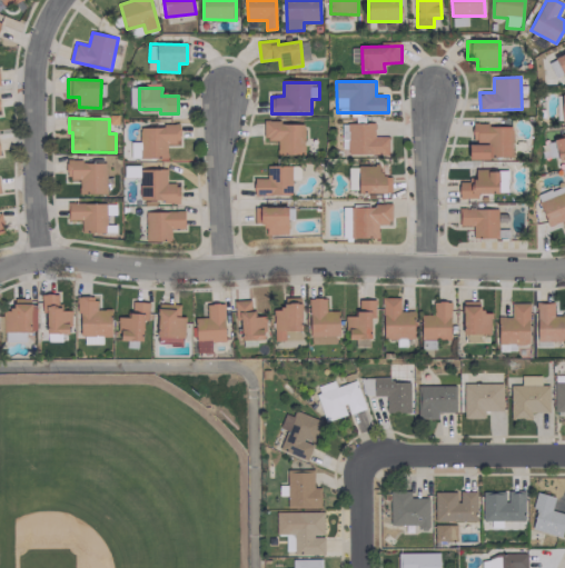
[(279,156),(306,156),(307,123),(266,122),(265,140),(279,140),(279,156)]
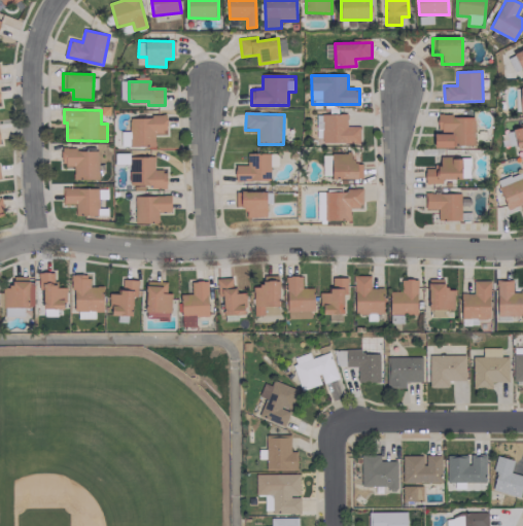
[(349,115),(320,115),(320,143),(361,143),(361,127),(349,127),(349,115)]
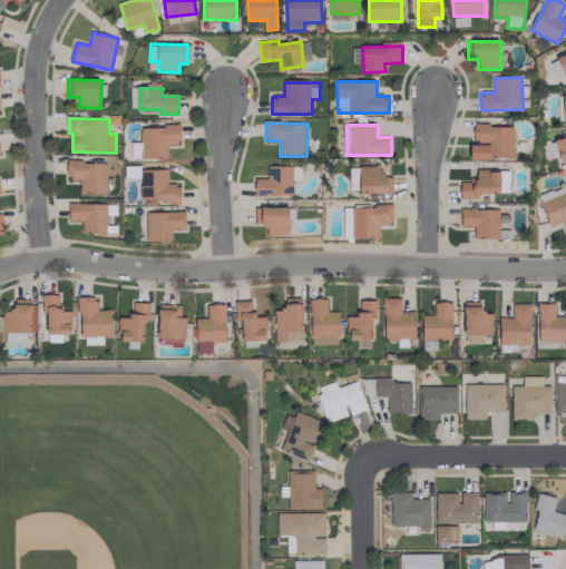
[(142,127),(143,159),(169,158),(169,145),(182,145),(181,126),(142,127)]
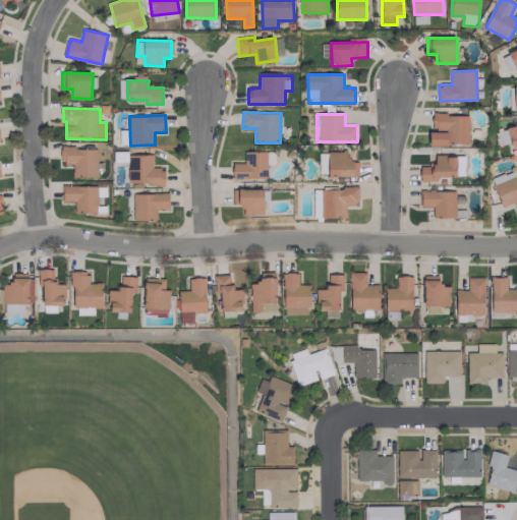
[(431,146),(470,146),(470,115),(436,115),(435,133),(431,132),(431,146)]
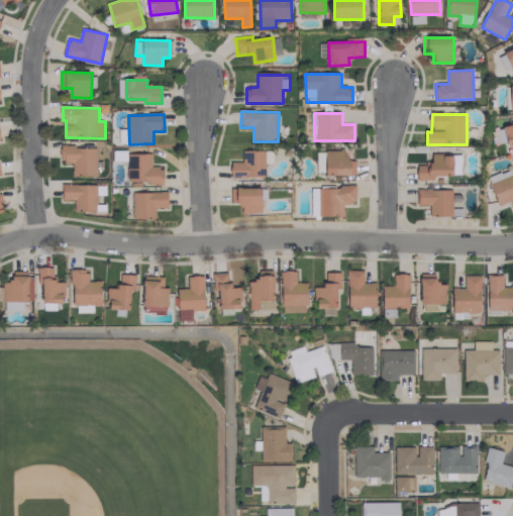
[(99,177),(98,146),(62,147),(63,163),(74,163),(74,177),(99,177)]
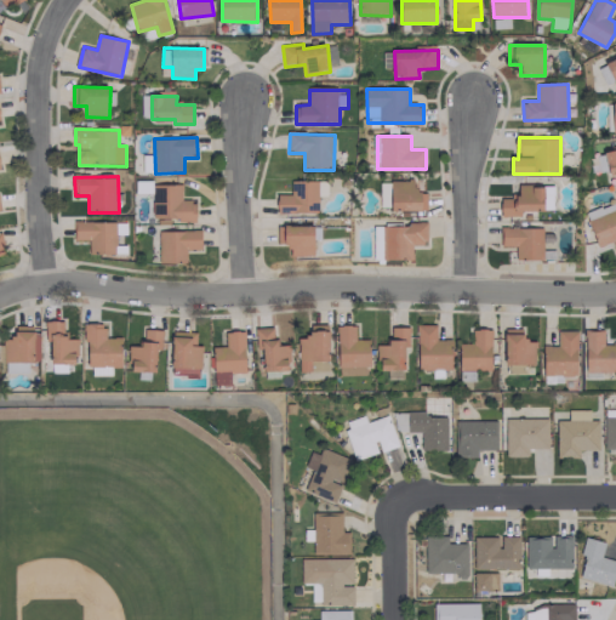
[(320,214),(320,197),(329,197),(329,181),(292,182),(292,194),(278,195),(279,215),(320,214)]
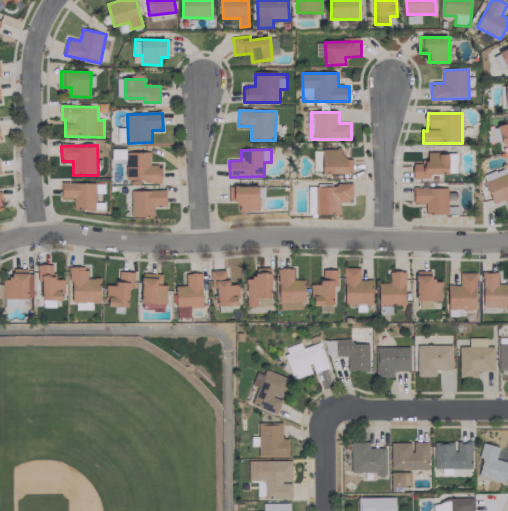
[(315,150),(315,173),(349,173),(349,157),(343,157),(343,150),(315,150)]
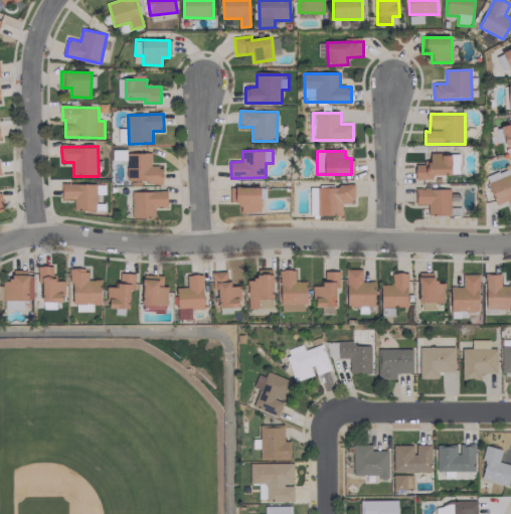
[(129,154),(129,183),(164,182),(164,167),(153,167),(153,153),(129,154)]
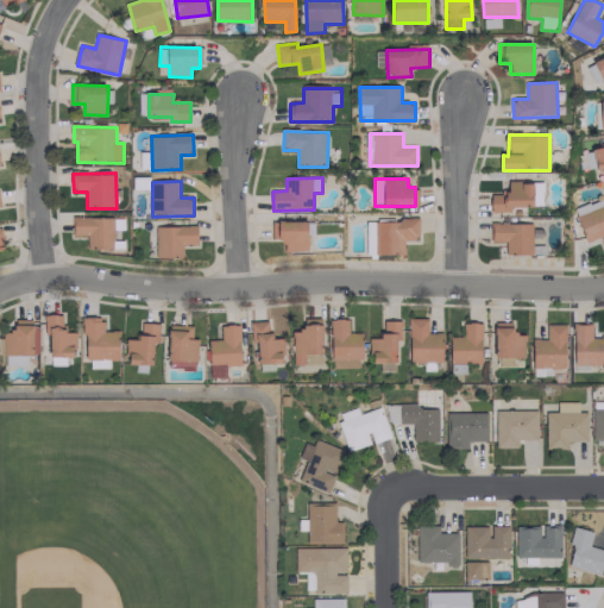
[(492,193),(494,213),(513,213),(513,207),(535,207),(535,182),(510,182),(510,193),(492,193)]
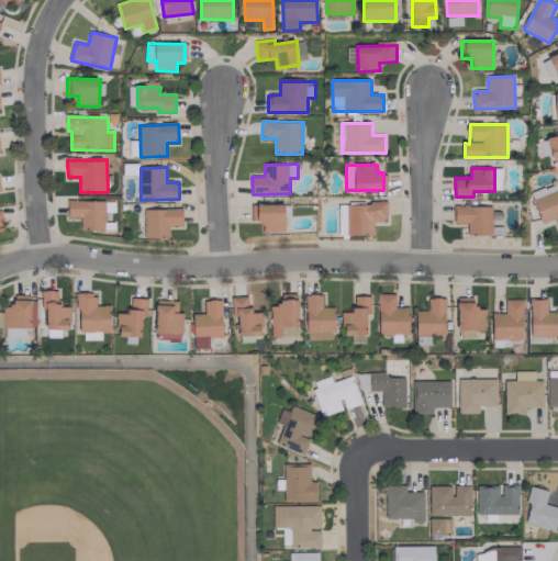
[(557,191),(534,201),(544,225),(557,219),(557,191)]
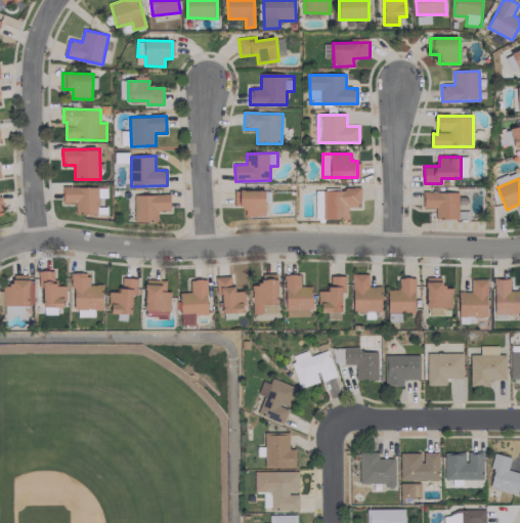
[(99,187),(65,187),(63,203),(77,204),(77,214),(109,215),(109,208),(99,208),(99,187)]
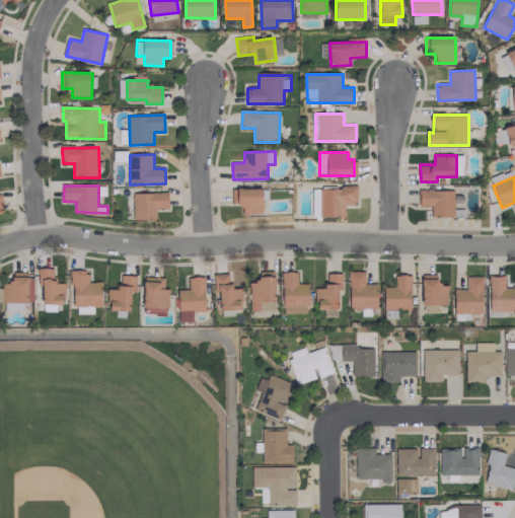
[(321,189),(322,218),(346,217),(346,204),(359,204),(359,188),(321,189)]
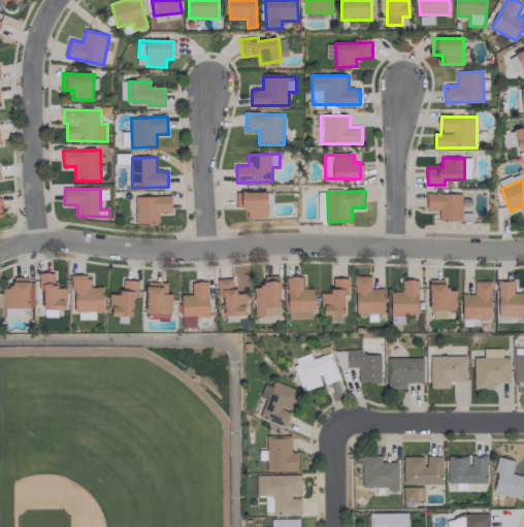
[(268,218),(268,192),(237,193),(238,208),(248,208),(248,219),(268,218)]
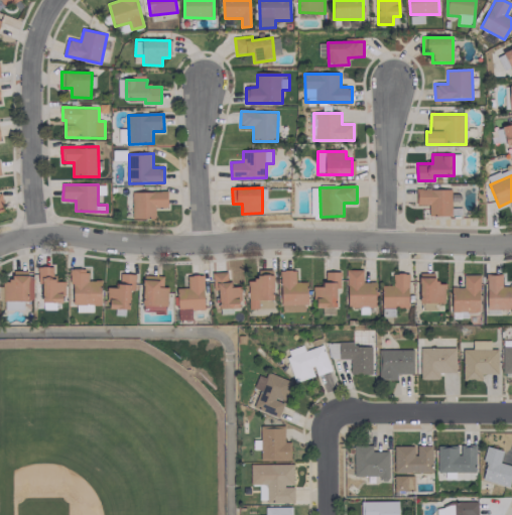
[(453,202),(456,202),(456,189),(418,189),(417,206),(430,206),(430,216),(453,217),(453,202)]
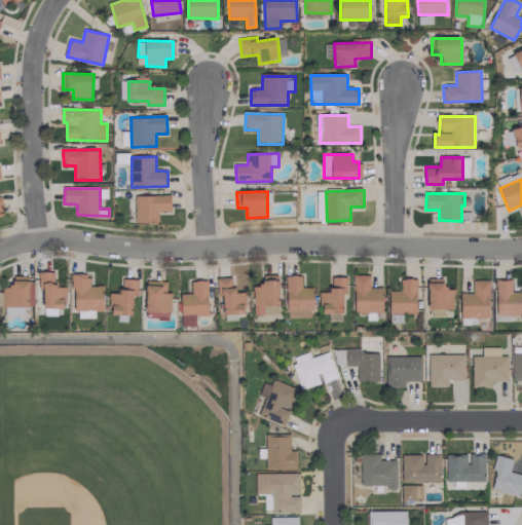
[(159,212),(172,212),(172,195),(136,196),(137,224),(159,224),(159,212)]
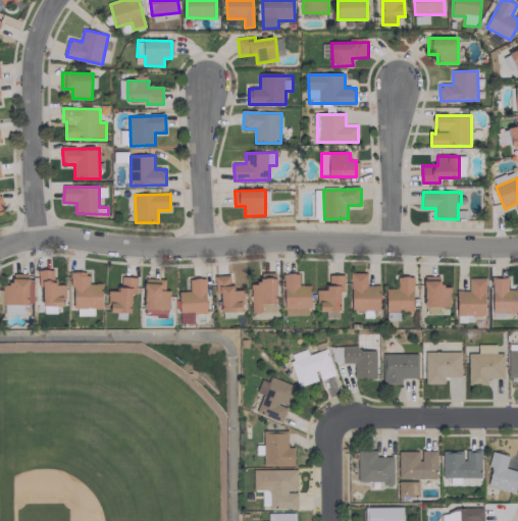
[(45,288),(44,306),(66,306),(66,285),(56,285),(56,270),(40,270),(40,288),(45,288)]
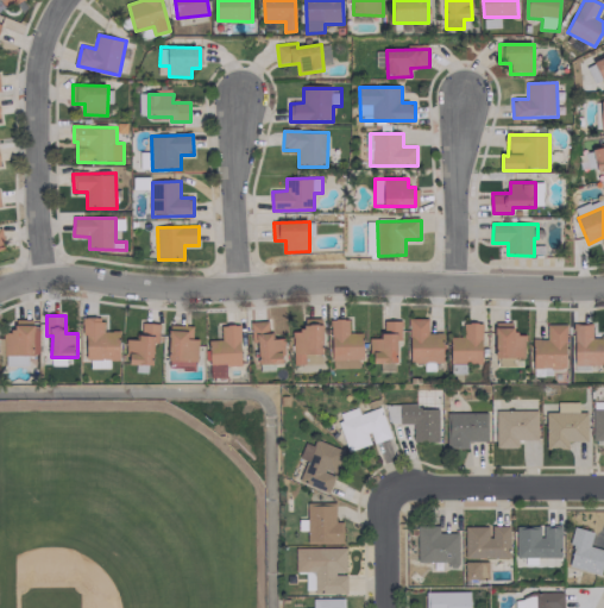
[(120,332),(105,332),(105,318),(87,318),(87,361),(121,361),(120,332)]
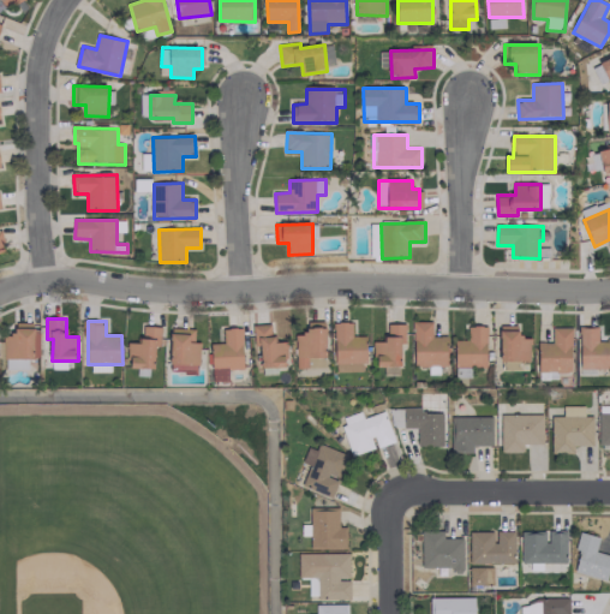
[(298,369),(328,369),(327,322),(309,322),(309,334),(298,334),(298,369)]
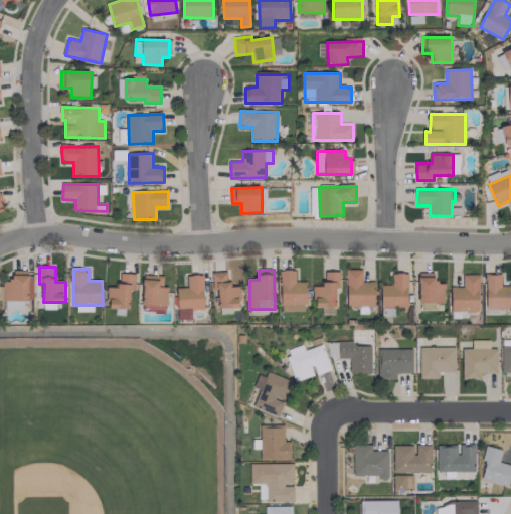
[(282,312),(308,312),(307,282),(297,282),(297,270),(282,271),(282,312)]
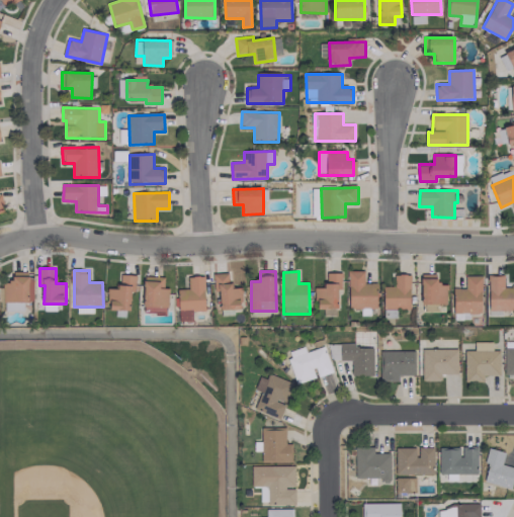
[(366,271),(350,271),(350,309),(378,309),(378,283),(365,283),(366,271)]
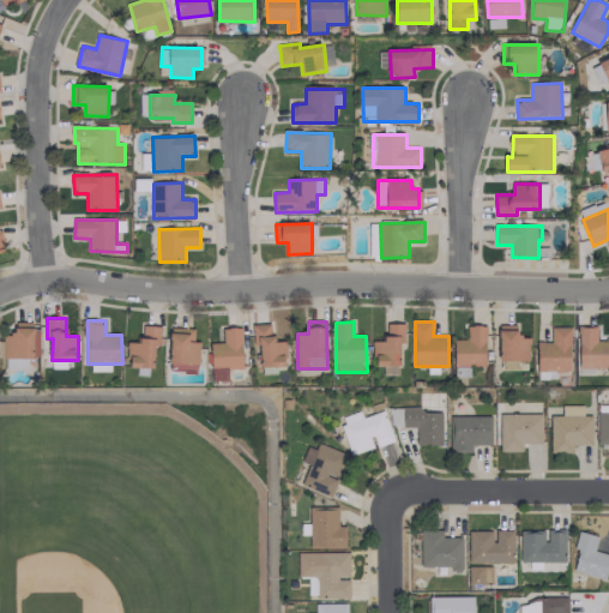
[(32,370),(32,356),(41,356),(40,323),(16,323),(16,337),(6,337),(6,370),(32,370)]
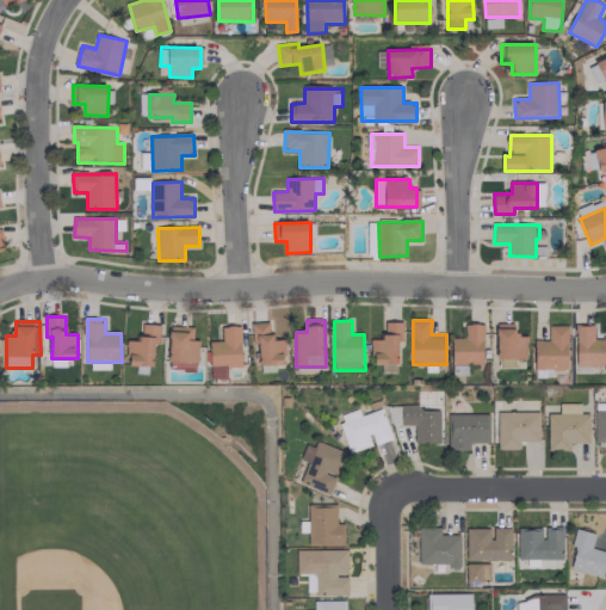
[(253,346),(260,346),(261,367),(286,365),(285,340),(273,340),(272,322),(253,324),(253,346)]
